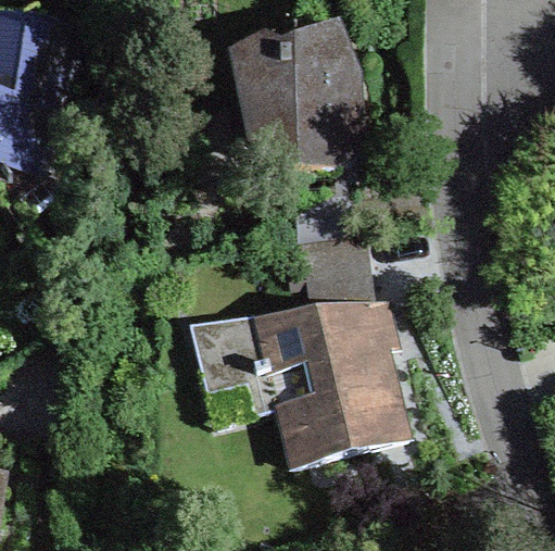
[(0,182),(11,184),(27,205),(25,208),(30,215),(33,214),(30,212),(61,190),(63,193),(78,103),(60,76),(79,63),(77,60),(71,64),(65,55),(80,44),(78,40),(91,32),(40,22),(9,45),(0,32),(0,182)]
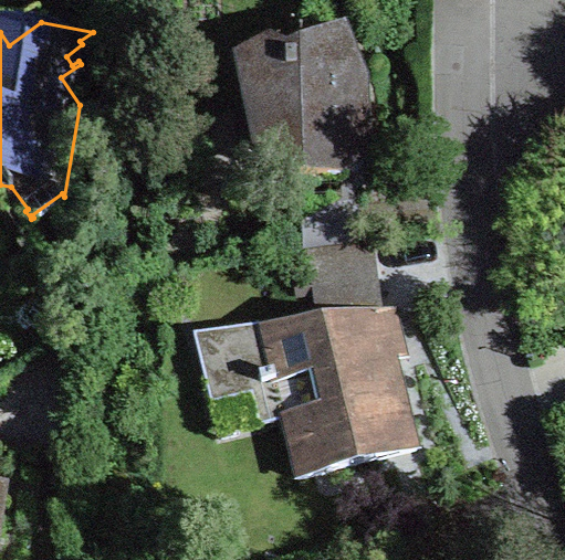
[(257,99),(265,146),(279,148),(279,154),(281,158),(285,162),(290,165),(296,166),(297,175),(343,173),(342,156),(353,155),(363,148),(362,93),(362,81),(349,74),(348,38),(331,28),(285,45),(269,38),(239,51),(249,99),(257,99)]
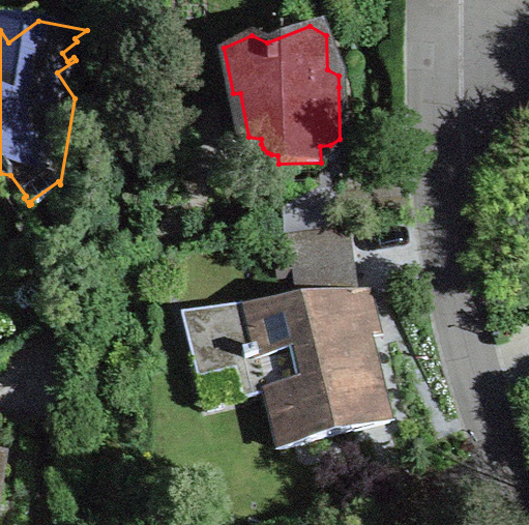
[(277,443),(388,416),(369,334),(357,290),(349,224),(287,232),(296,298),(247,304),(246,299),(180,309),(196,372),(257,356),(277,443)]
